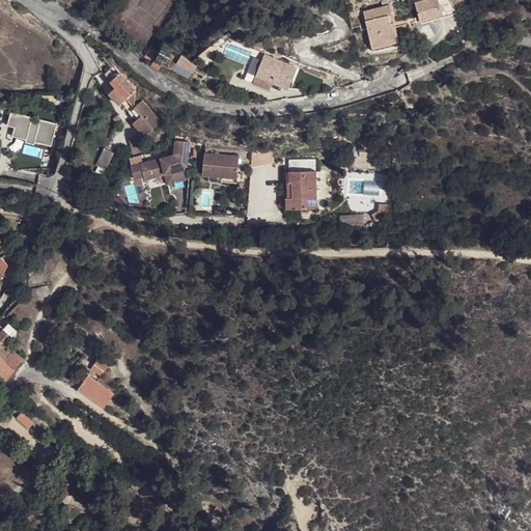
[(439,0),(420,0),(416,1),(420,18),(443,10),(439,0)]
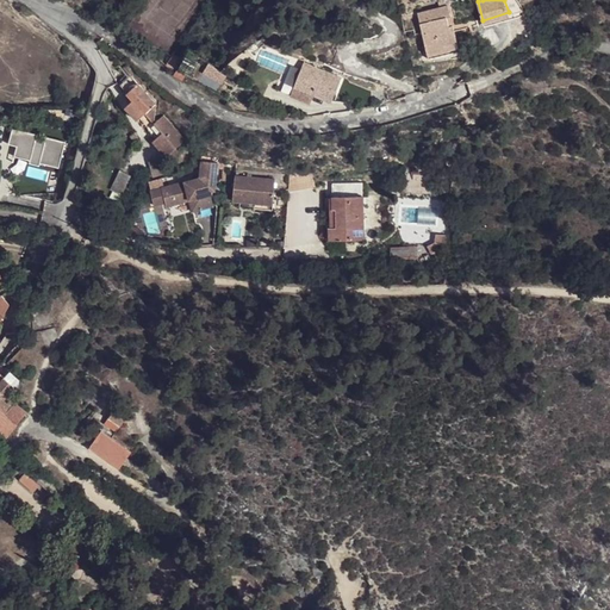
[(448,4),(418,11),(428,53),(459,45),(448,4)]
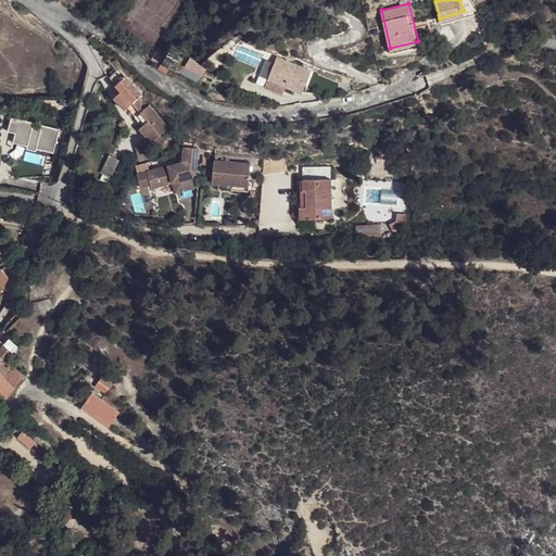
[(156,53),(150,63),(153,65),(155,65),(162,57),(156,53)]
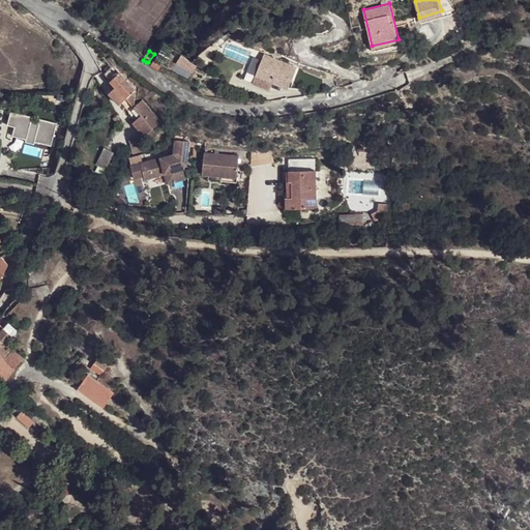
[(296,67),(264,54),(256,75),(272,82),(273,82),(288,88),(296,67)]
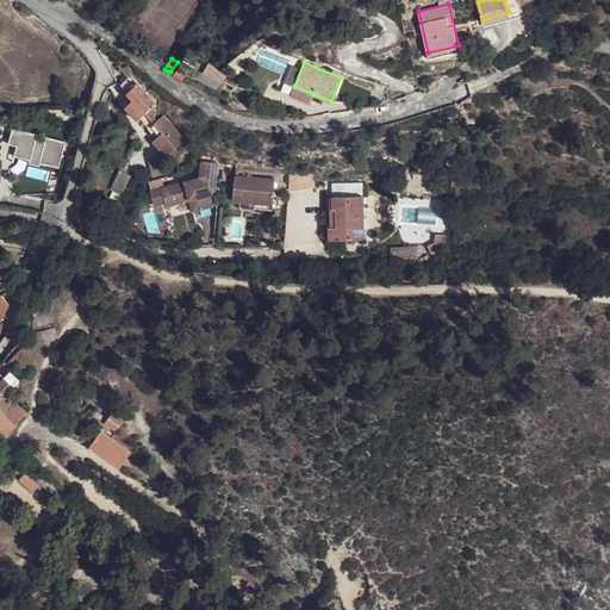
[(174,78),(182,83),(186,79),(178,73),(174,78)]
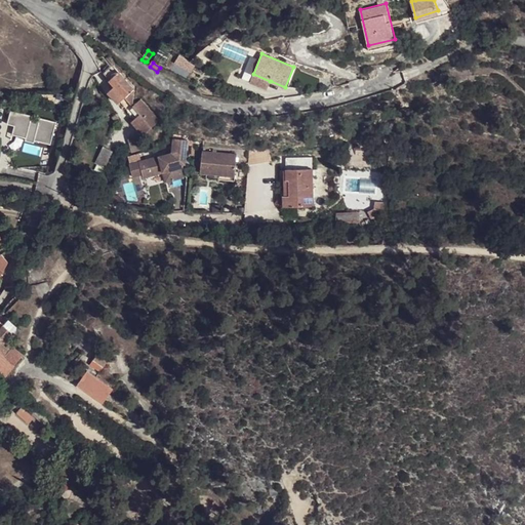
[(98,75),(105,79),(113,71),(107,66),(98,75)]
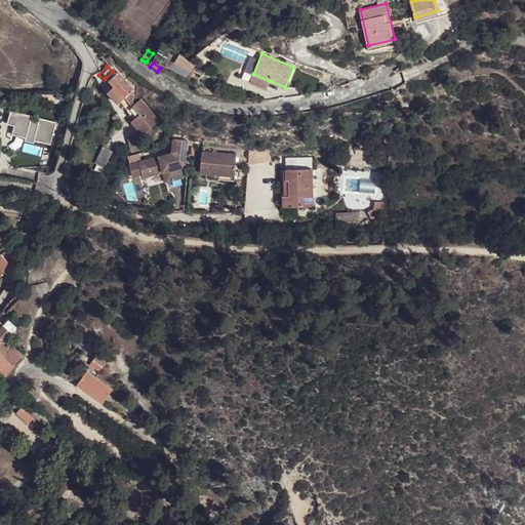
[(105,79),(115,89),(123,81),(113,71),(105,79)]
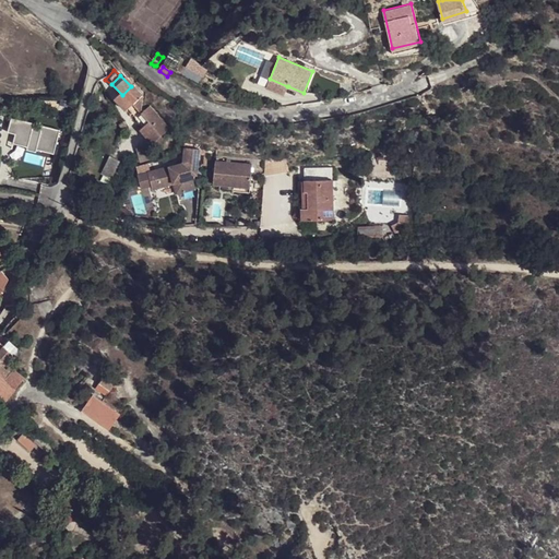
[(287,86),(270,79),(265,87),(284,95),(287,86)]
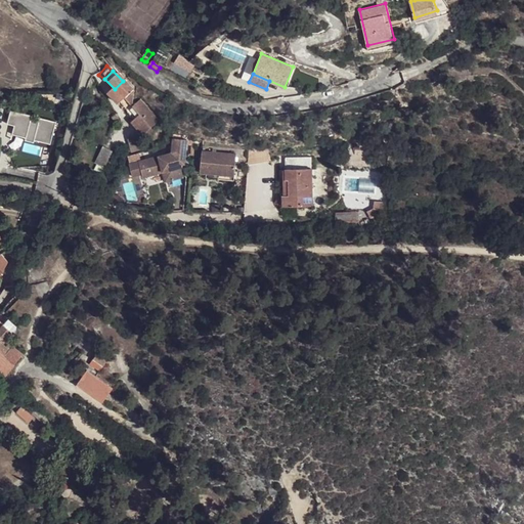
[(130,86),(123,81),(115,89),(122,96),(130,86)]
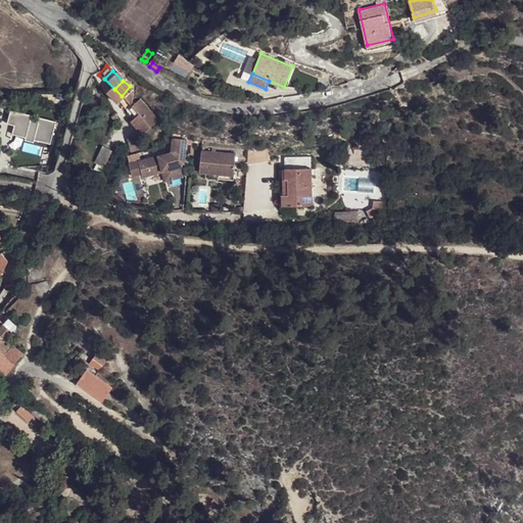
[(32,115),(11,109),(7,123),(15,125),(13,134),(27,138),(31,119),(32,115)]
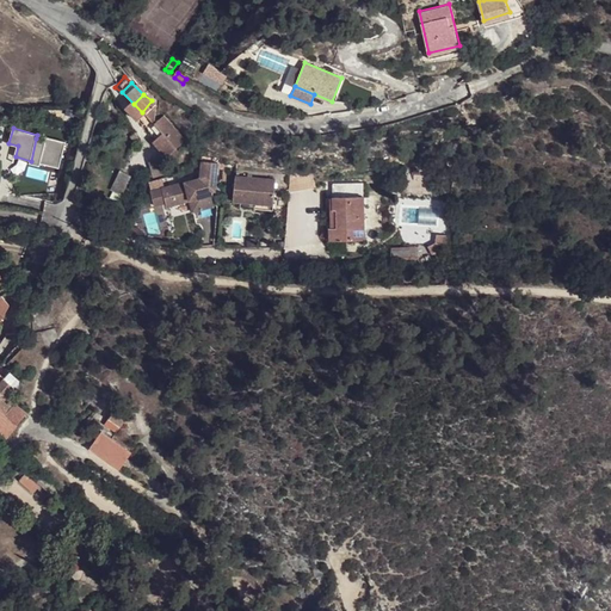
[(66,142),(47,136),(45,141),(39,162),(59,167),(66,142)]
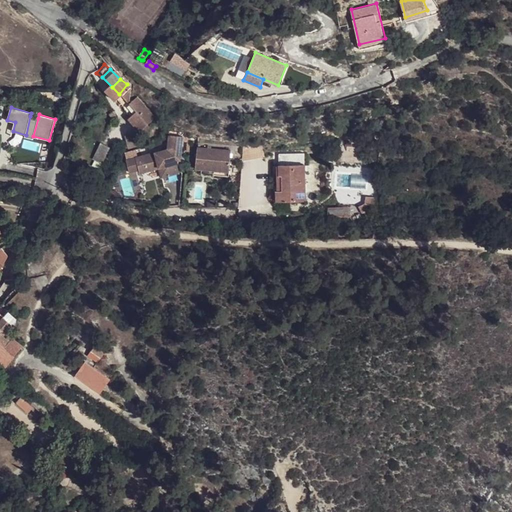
[(33,139),(33,136),(38,118),(30,116),(26,135),(25,137),(33,139)]
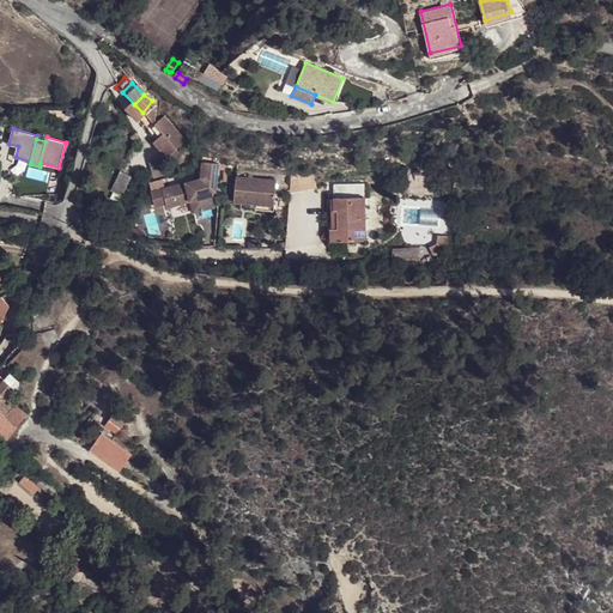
[(153,176),(170,173),(165,156),(150,161),(153,176)]
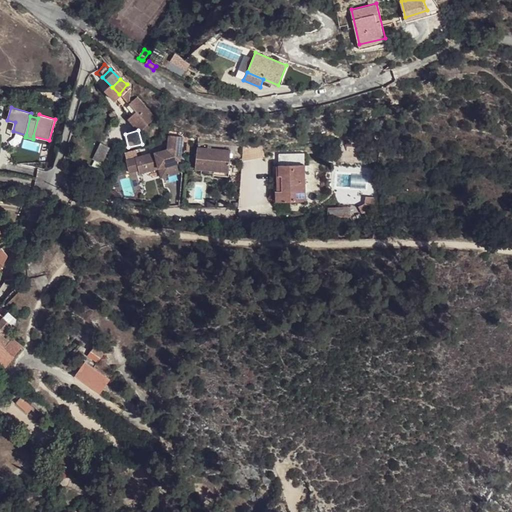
[(165,147),(124,158),(127,171),(137,168),(137,171),(147,169),(161,165),(167,173),(176,171),(173,162),(176,161),(175,159),(178,158),(179,134),(166,134),(165,147)]
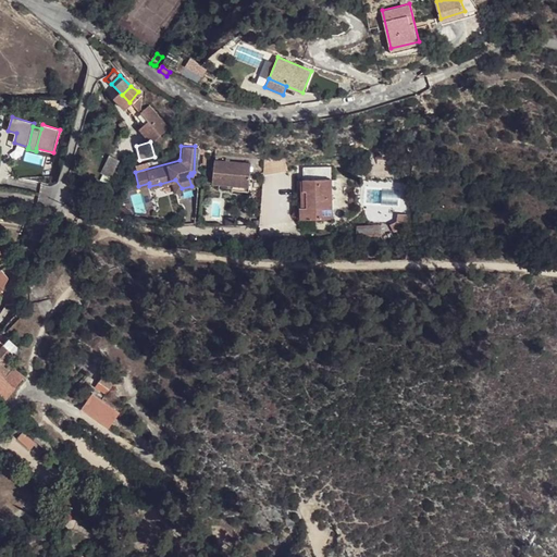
[(100,171),(111,176),(120,159),(110,153),(100,171)]
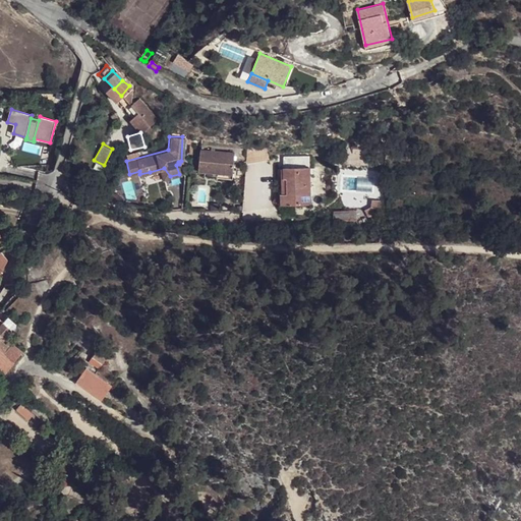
[(235,152),(200,148),(198,170),(233,173),(235,152)]
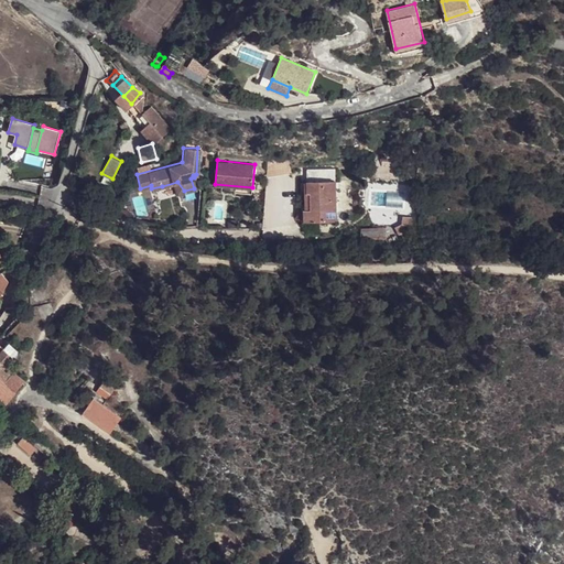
[(320,180),(336,180),(336,170),(320,170),(320,180)]
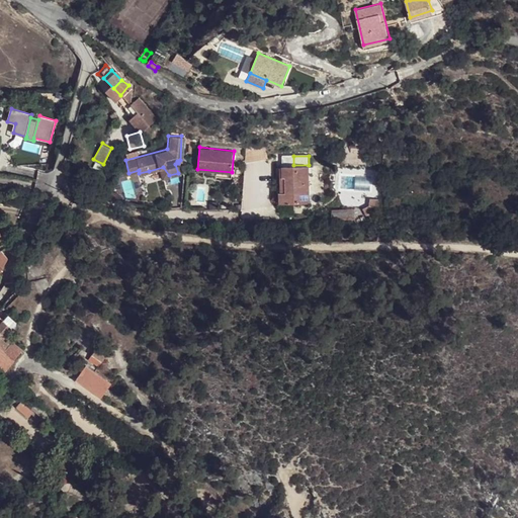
[(293,165),(281,165),(282,176),(284,176),(284,191),(278,191),(279,202),(310,201),(309,165),(293,165)]
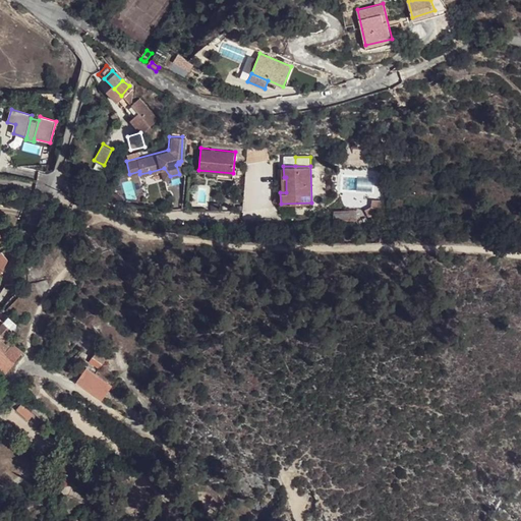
[(164,168),(150,172),(153,181),(170,176),(164,168)]
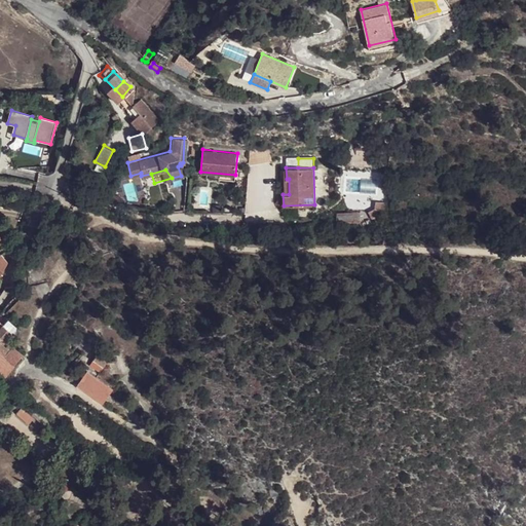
[(121,195),(109,192),(107,197),(119,200),(121,195)]
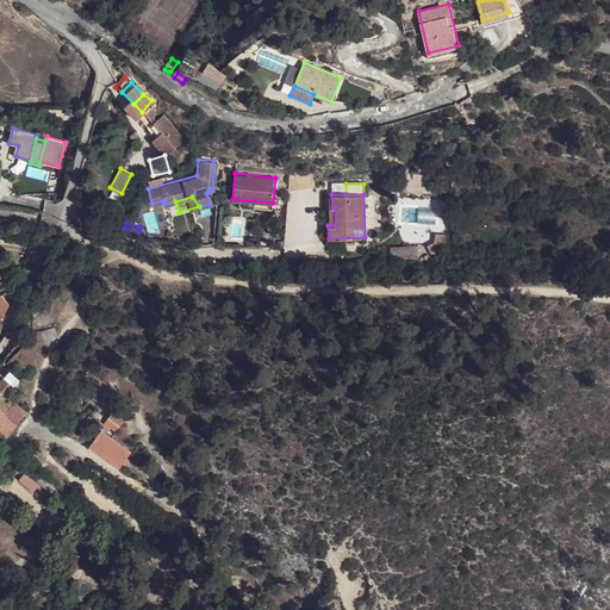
[(446,255),(446,236),(431,237),(433,256),(446,255)]
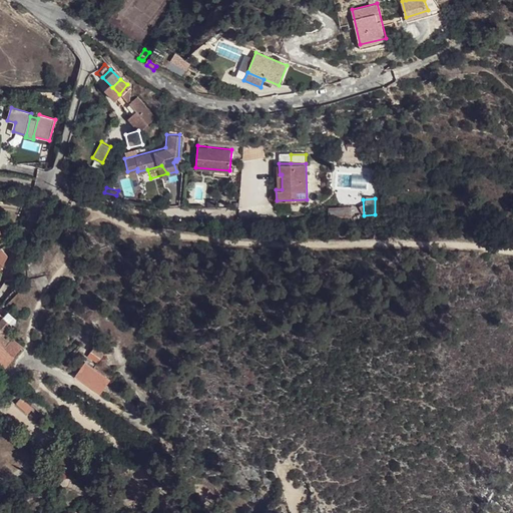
[(0,330),(2,332),(9,326),(2,318),(0,319),(0,330)]
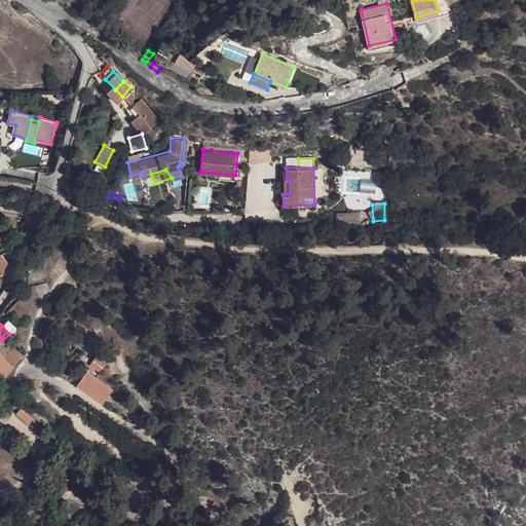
[(0,354),(0,355),(9,366),(19,357),(8,347),(0,354)]
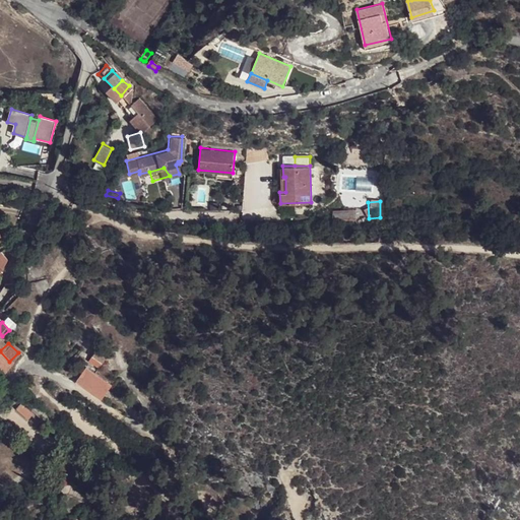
[(111,350),(101,343),(92,354),(98,359),(94,363),(99,367),(103,362),(105,358),(107,359),(110,355),(108,353),(111,350)]
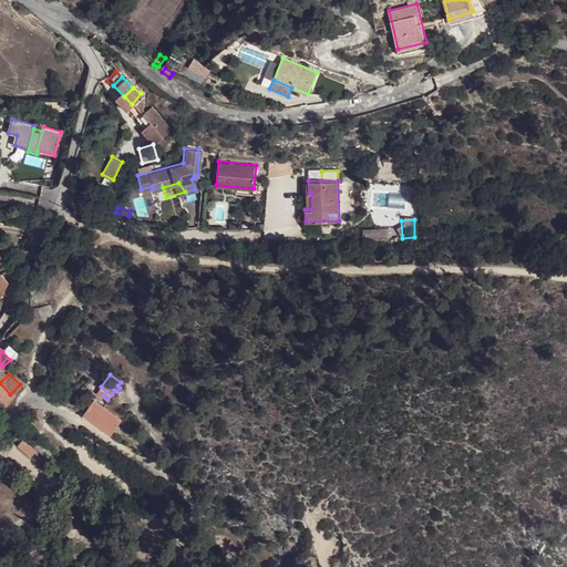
[(0,404),(10,394),(0,383),(0,404)]
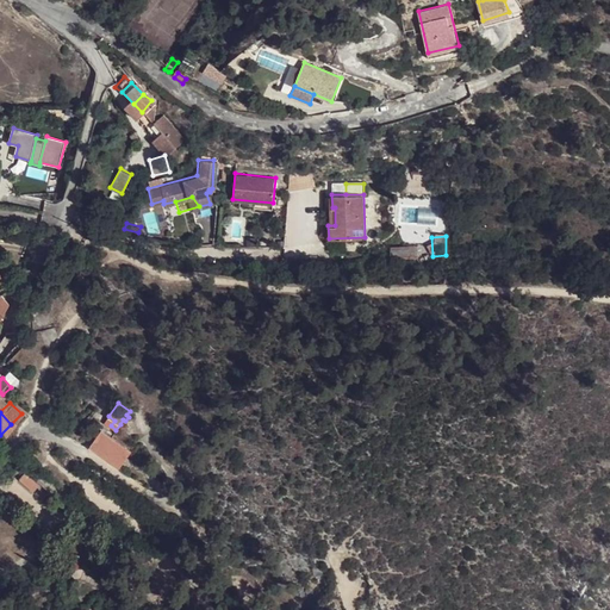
[(132,449),(101,429),(89,446),(119,467),(123,461),(132,449)]
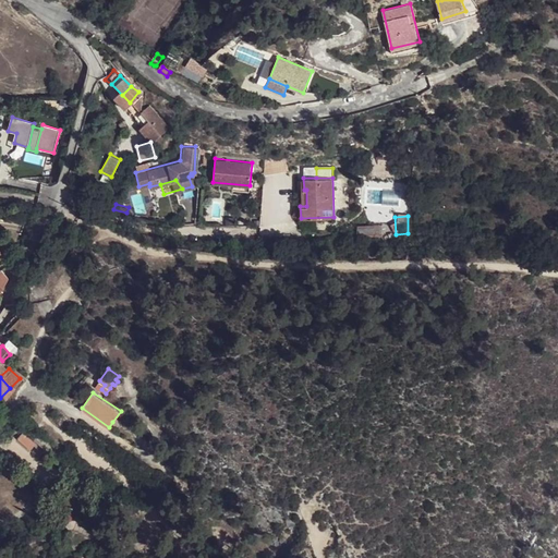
[(0,421),(5,425),(11,420),(0,410),(0,421)]
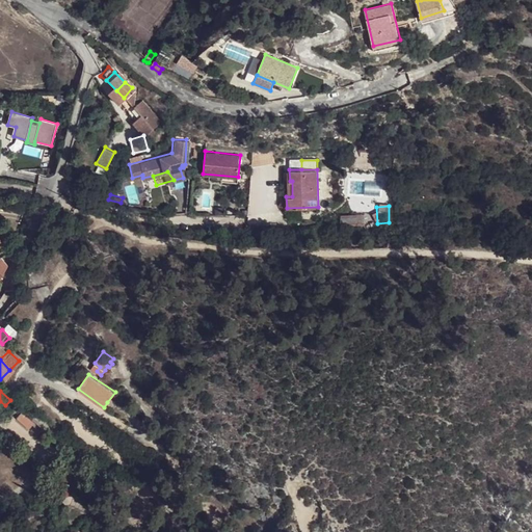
[(34,422),(23,411),(17,418),(28,428),(34,422)]
